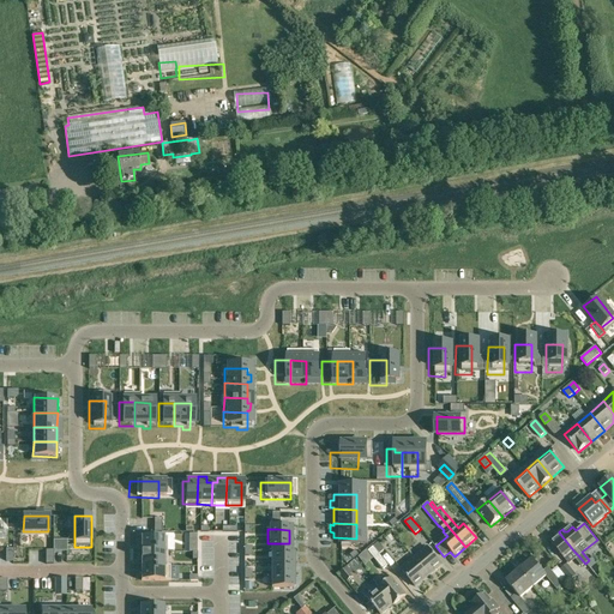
[(565,560),(575,552),(559,533),(559,531),(555,535),(557,535),(557,540),(552,543),(565,560)]
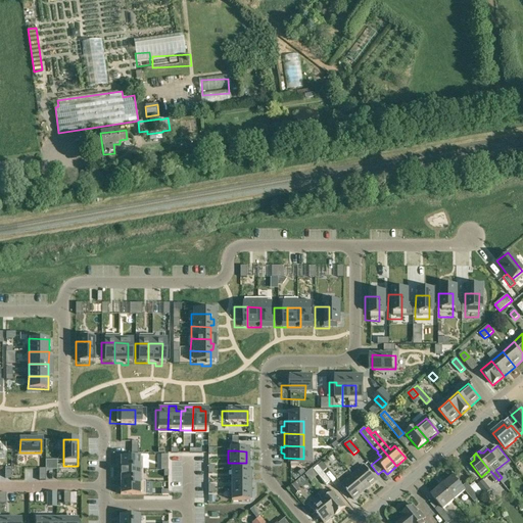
[(458,471),(465,466),(457,454),(449,460),(458,471)]
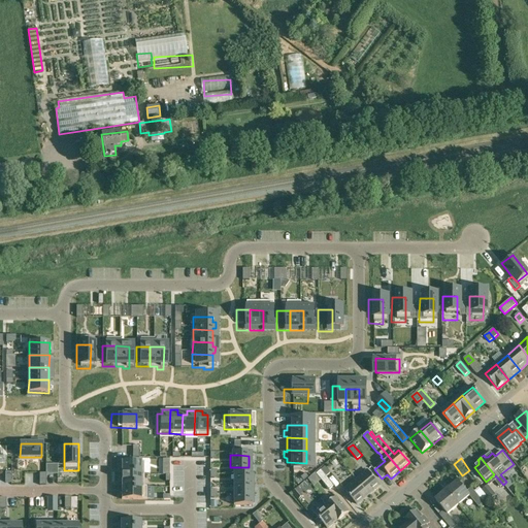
[(121,461),(121,474),(143,474),(143,461),(121,461)]
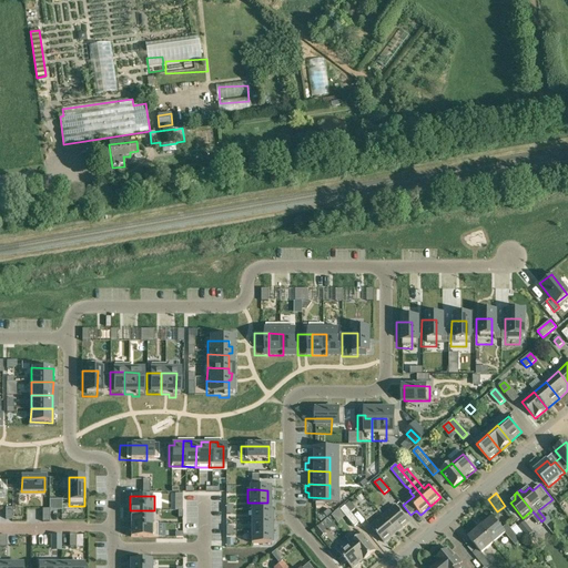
[(308,497),(307,515),(316,515),(316,511),(330,511),(330,498),(308,497)]
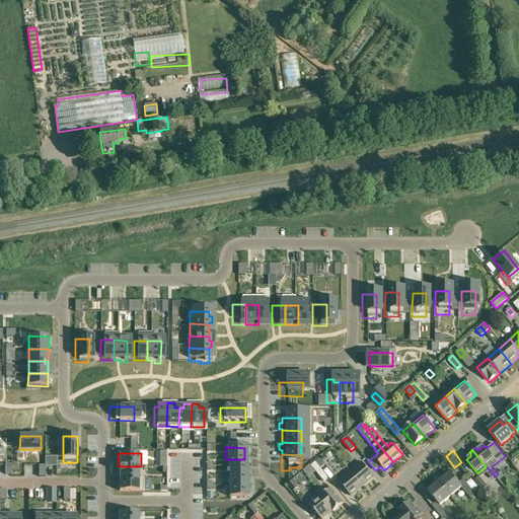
[(226,459),(226,468),(244,469),(244,459),(226,459)]
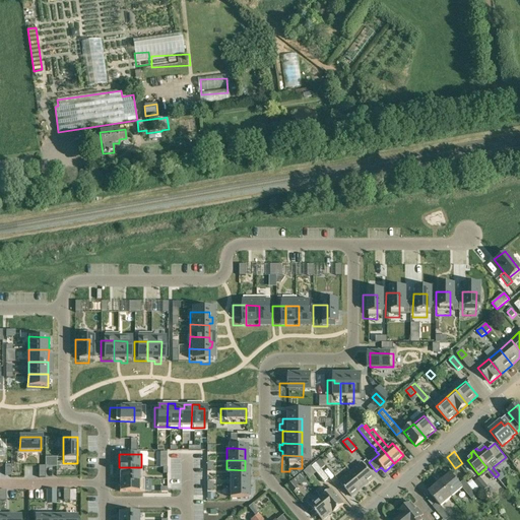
[(321,460),(316,464),(321,470),(326,466),(321,460)]
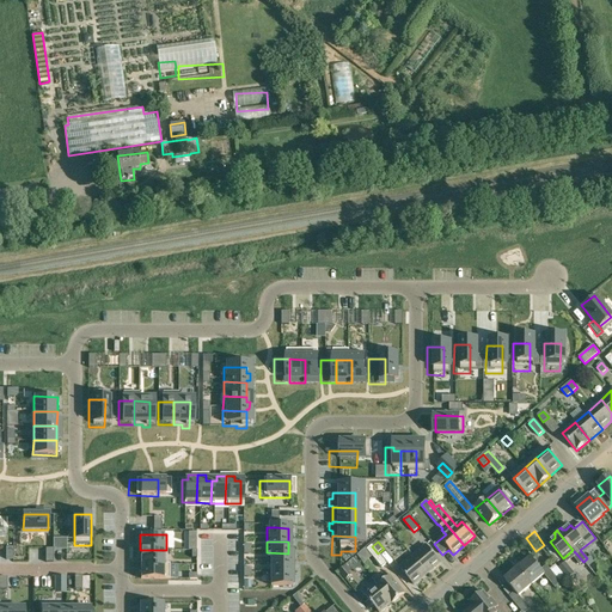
[(412,556),(427,574),(441,563),(426,545),(412,556)]
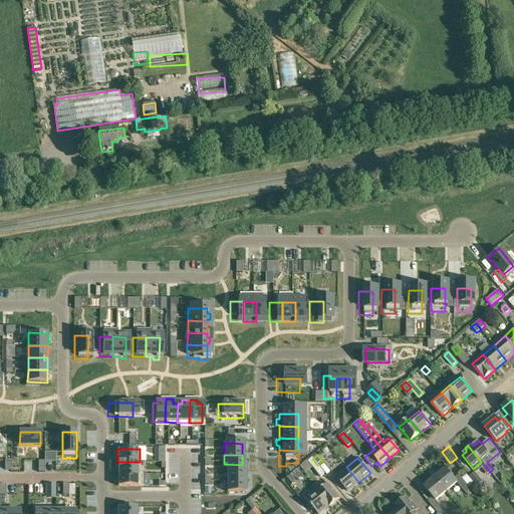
[(308,462),(320,477),(325,474),(317,465),(312,459),(308,462)]
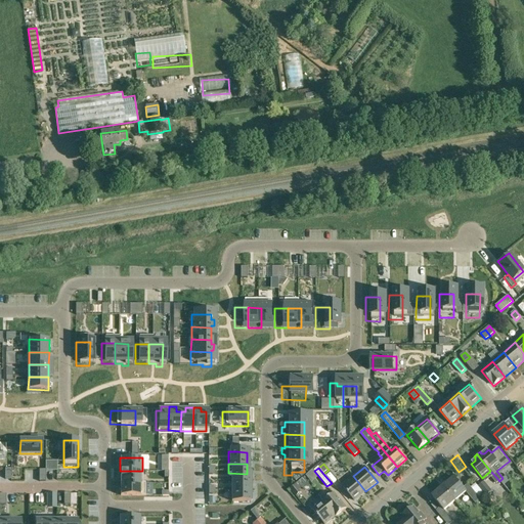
[(329,474),(336,482),(340,478),(332,470),(329,474)]
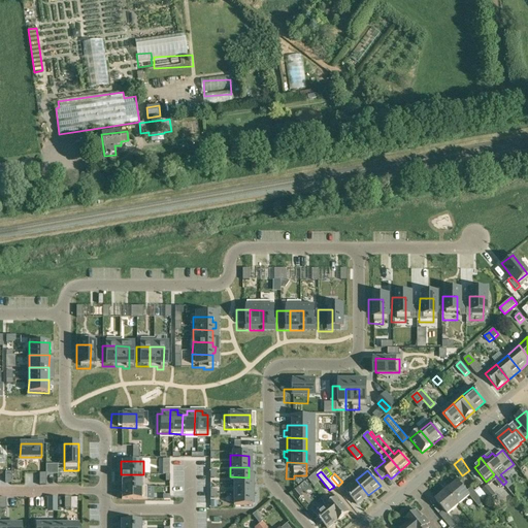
[(121,474),(121,487),(144,487),(143,474),(121,474)]
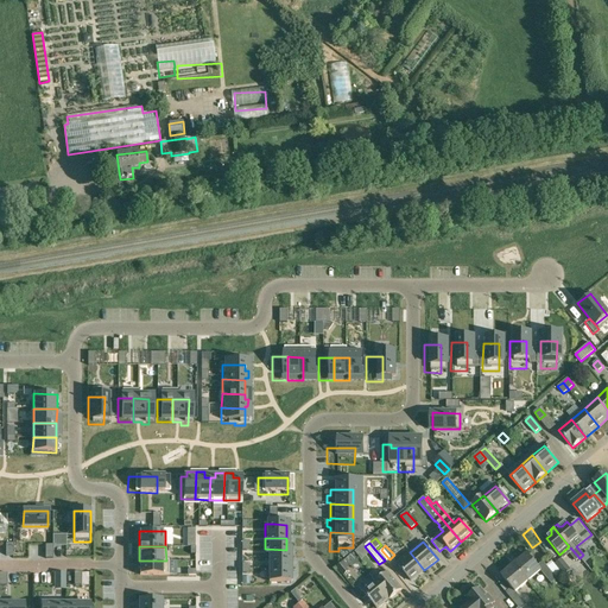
[(265,549),(265,561),(286,561),(286,550),(265,549)]
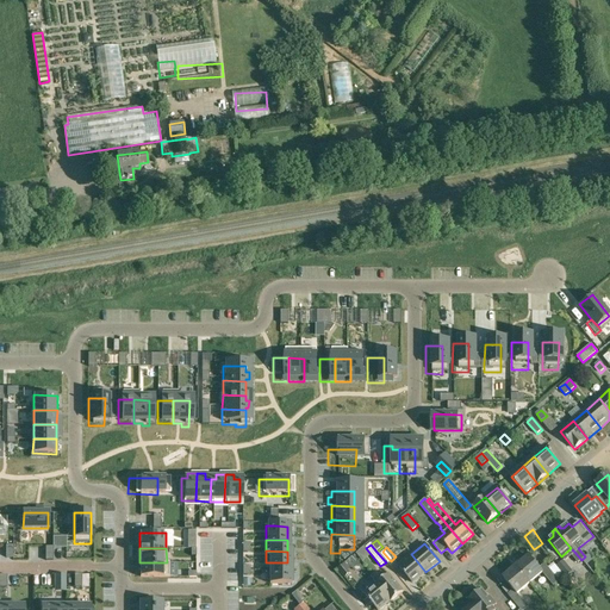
[(582,560),(574,552),(571,555),(578,564),(582,560)]
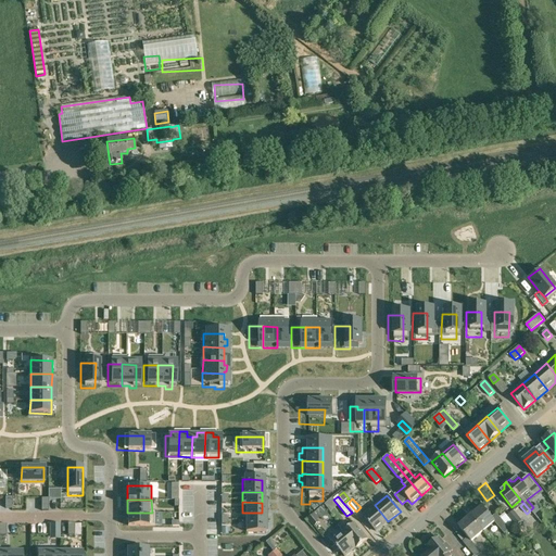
[(538,504),(533,507),(530,510),(534,515),(541,509),(538,504)]
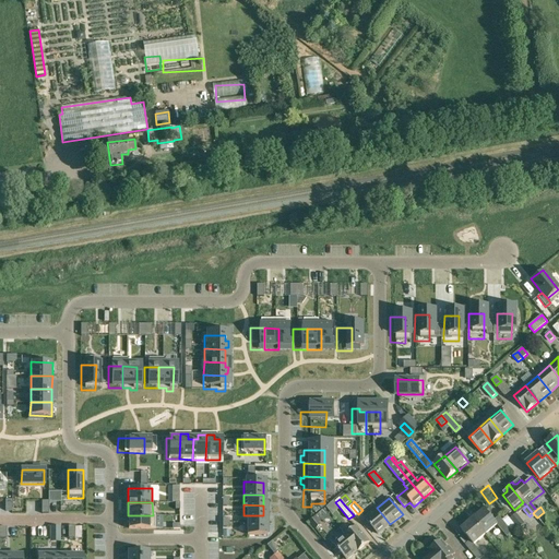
[(365,519),(378,535),(390,524),(377,508),(365,519)]
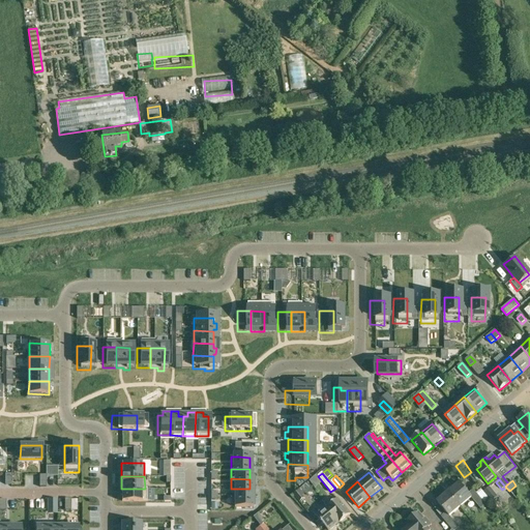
[(447,494),(460,508),(471,498),(480,509),(486,505),(473,491),(468,495),(460,483),(447,494)]
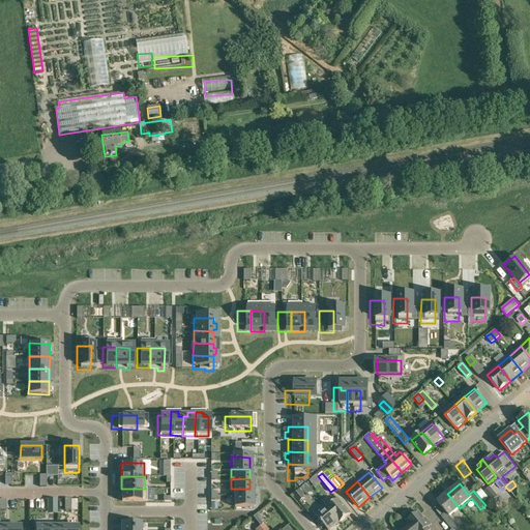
[(294,496),(299,502),(304,498),(302,495),(310,490),(306,484),(303,487),(299,491),(299,492),(294,496)]
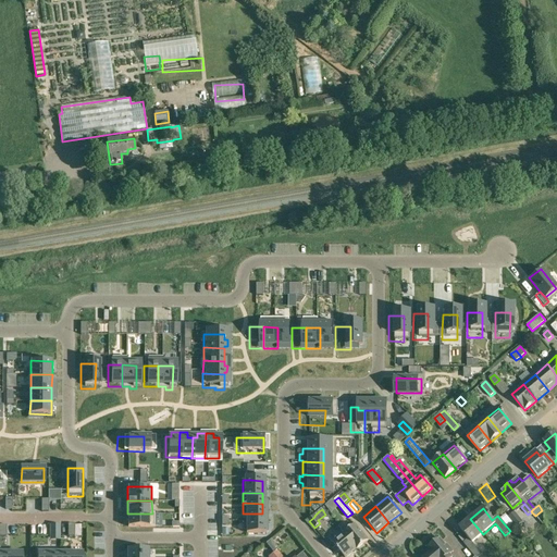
[(508,517),(517,527),(523,522),(514,511),(508,517)]
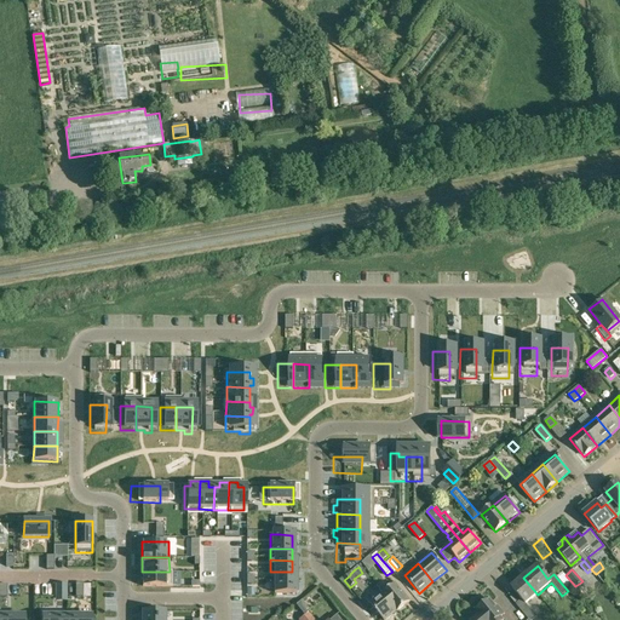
[(142,572),(142,586),(172,586),(172,572),(170,572),(142,572)]
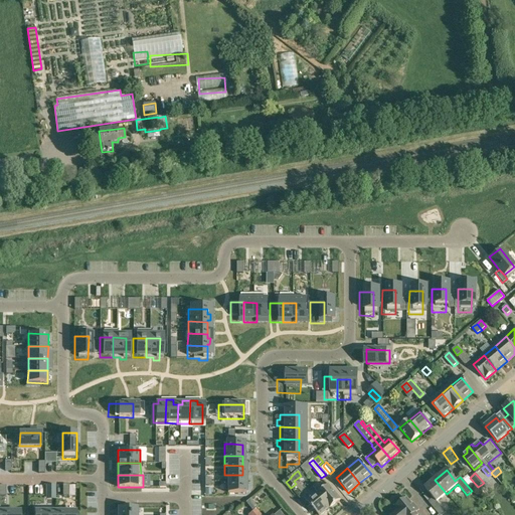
[(224,475),(224,485),(242,485),(242,475),(224,475)]
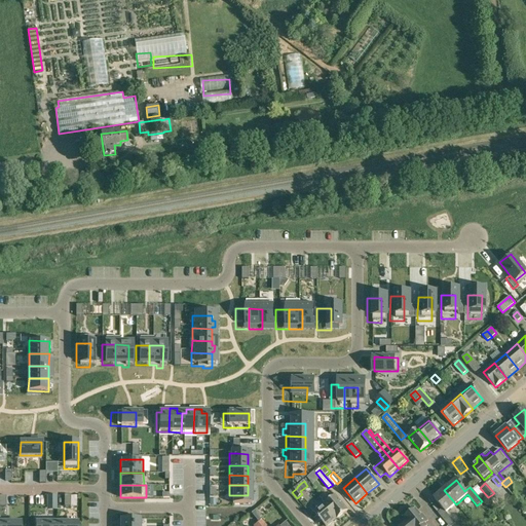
[(438,514),(448,525),(451,525),(455,523),(446,513),(456,504),(444,490),(434,498),(443,509),(438,514)]
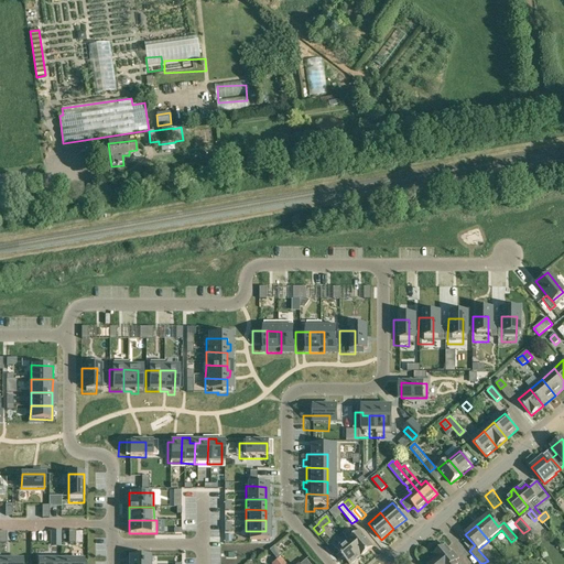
[(246,531),(245,543),(266,543),(266,531),(246,531)]
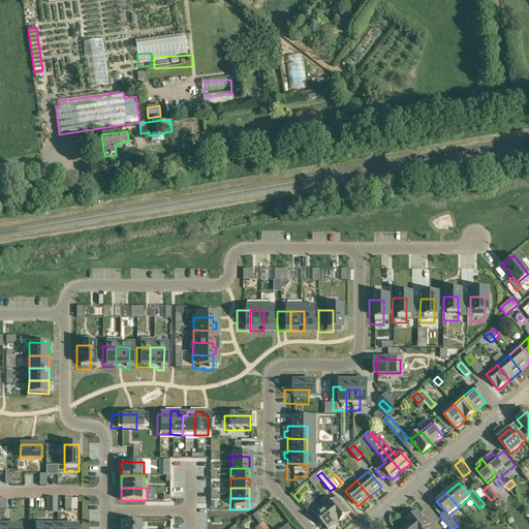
[(327,507),(339,522),(349,514),(337,499),(332,504),(328,500),(323,503),(327,507)]
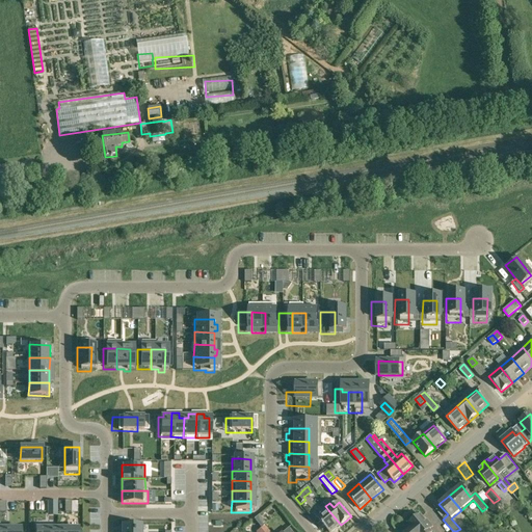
[(326,529),(328,531),(333,531),(341,525),(328,510),(318,520),(320,522),(318,525),(324,531),(326,529)]
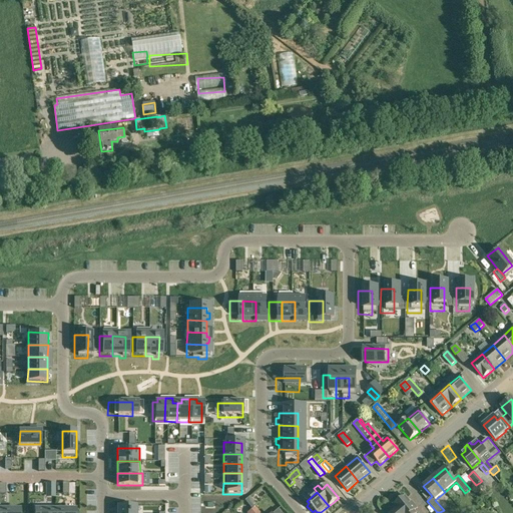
[(415,512),(414,512),(417,509),(412,503),(411,504),(405,496),(394,505),(396,507),(389,512),(415,512)]
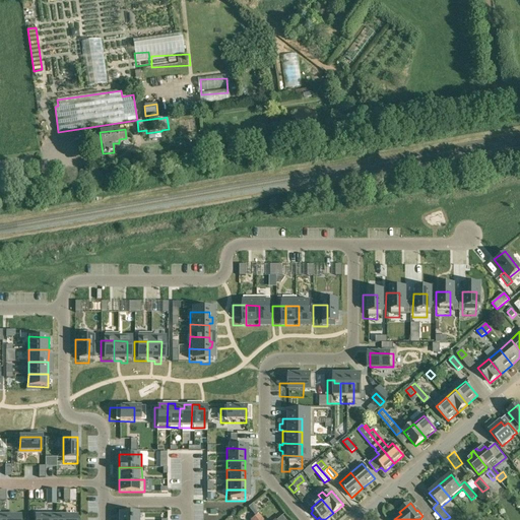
[(255,517),(254,517),(256,519),(263,519),(253,508),(250,510),(255,517)]
